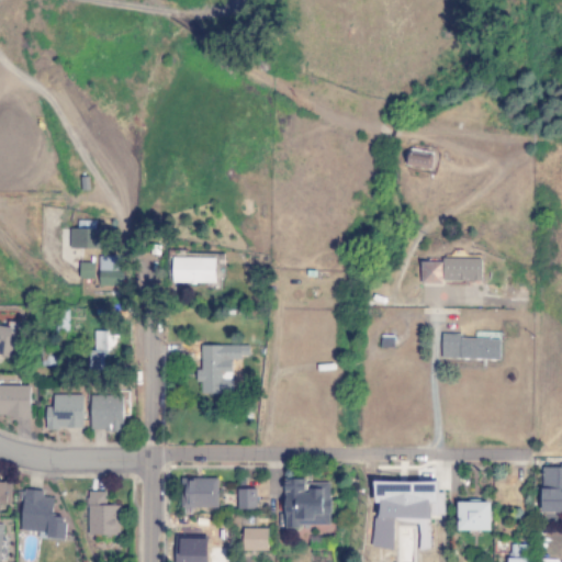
[(433,169),(434,154),(408,152),(407,167),(433,169)]
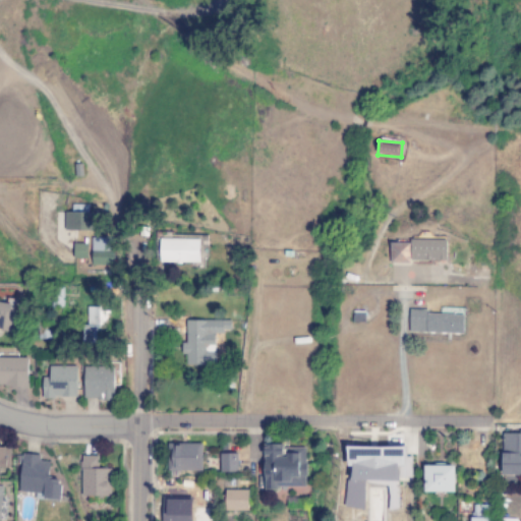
[(97,213),(90,213),(90,206),(72,206),(72,213),(65,213),(65,231),(97,231),(97,213)]
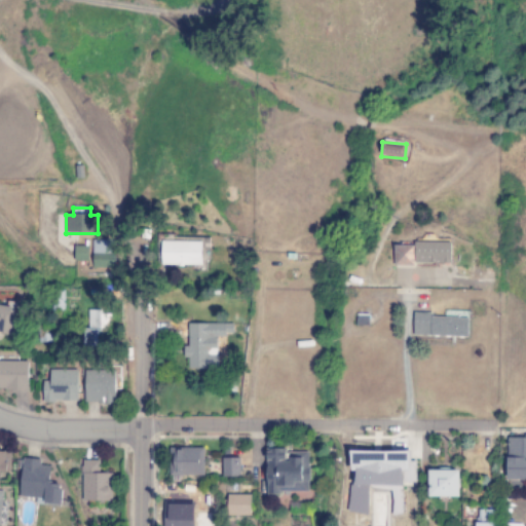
[(401,243),(400,262),(457,263),(458,238),(420,238),(420,245),(401,243)]
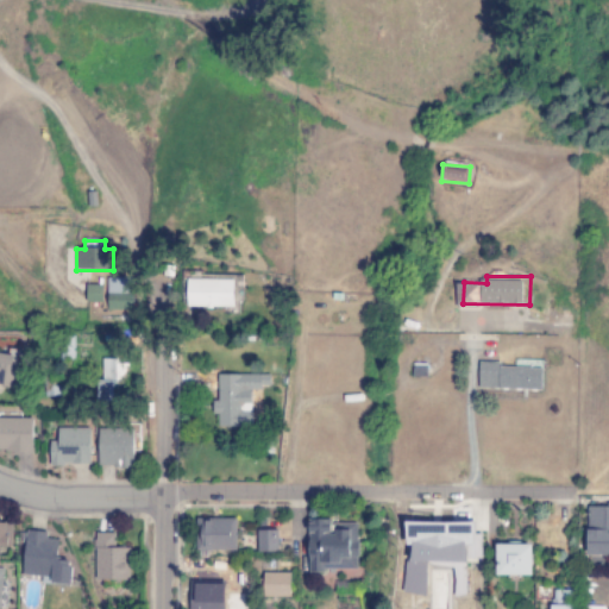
[(108,311),(135,311),(135,280),(108,278),(108,311)]
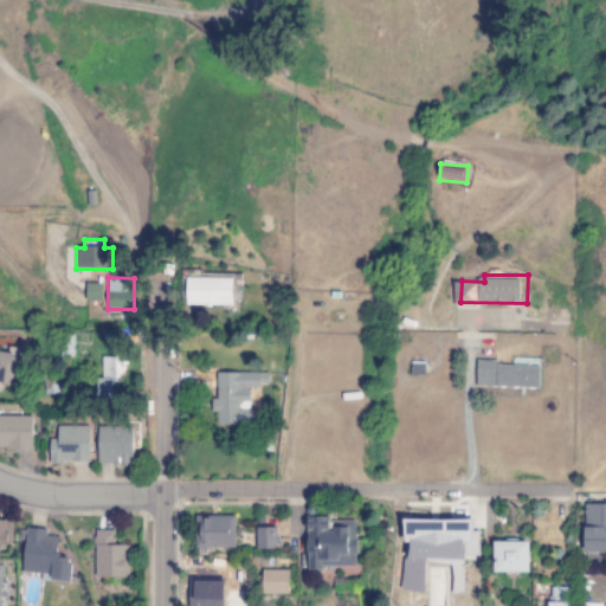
[(187,305),(234,307),(234,279),(187,278),(187,305)]
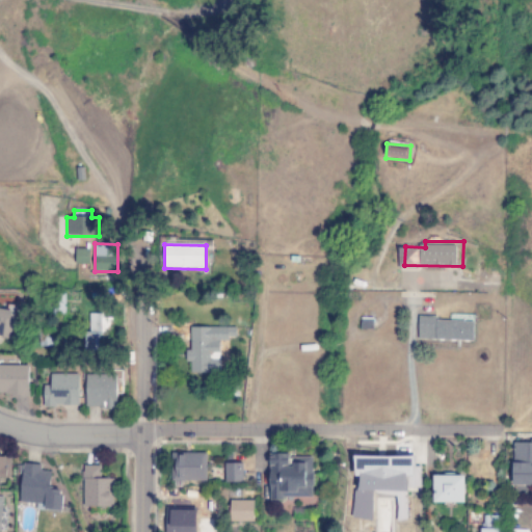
[(76,264),(90,264),(89,249),(76,249),(76,264)]
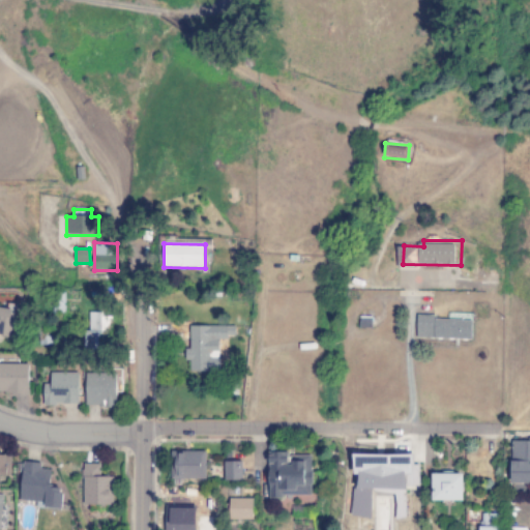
[(0,308),(0,322),(0,337),(15,339),(16,304),(8,304),(8,308),(0,308)]
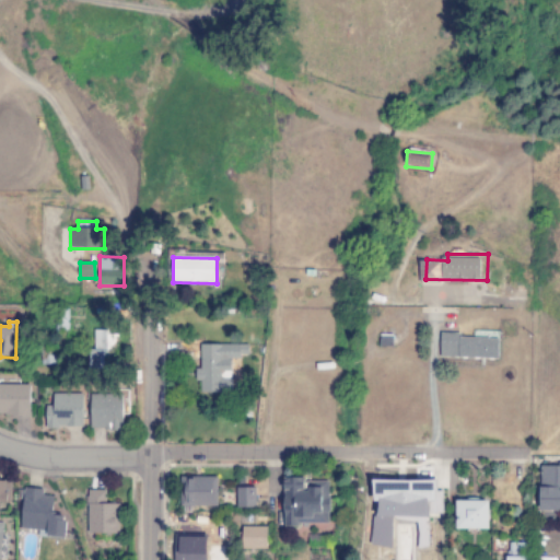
[(443,333),(500,335),(499,357),(442,354),(443,333)]
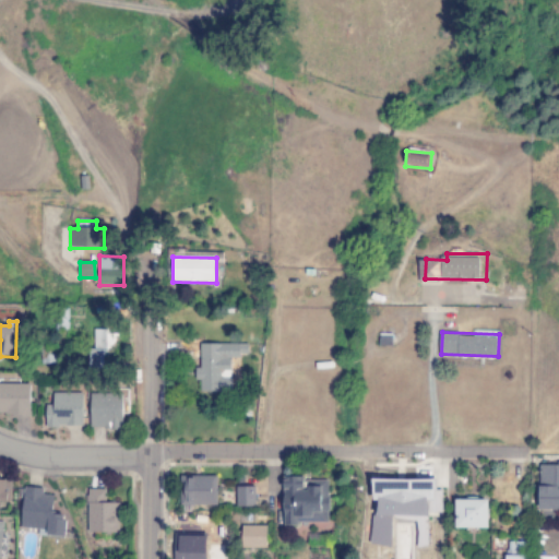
[(200,345),(201,369),(195,369),(197,381),(201,381),(201,393),(232,392),(232,357),(248,356),(248,344),(200,345)]
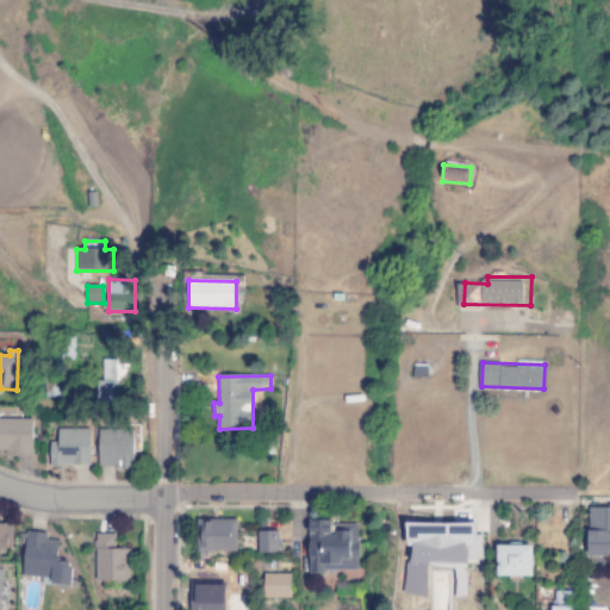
[(33,419),(0,419),(0,444),(0,454),(33,455),(33,419)]
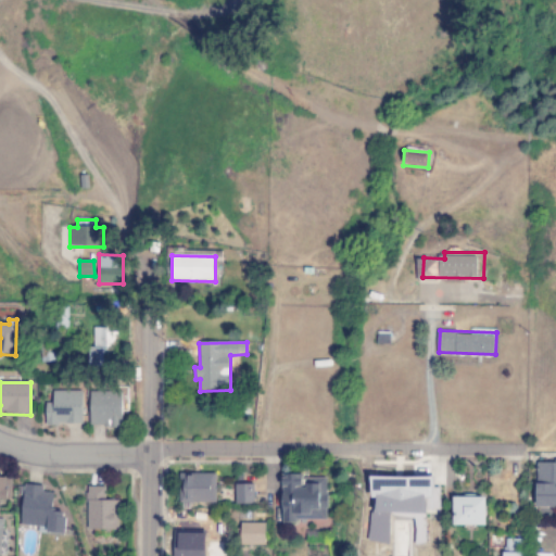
[(47,425),(83,425),(83,391),(53,391),(53,403),(46,403),(47,425)]
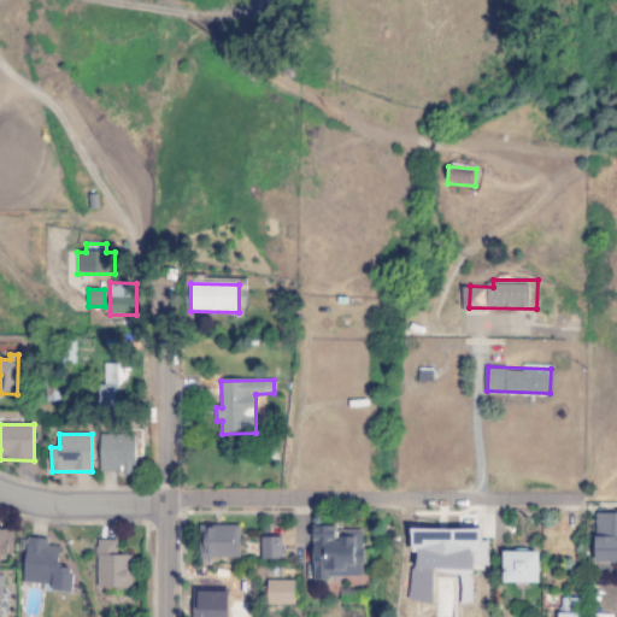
[(135,474),(136,435),(101,434),(99,472),(135,474)]
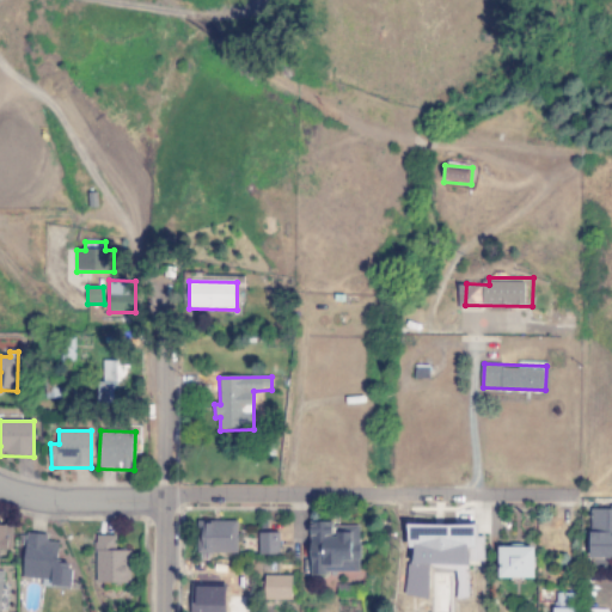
[(611,508),(591,508),(591,558),(611,557),(611,508)]
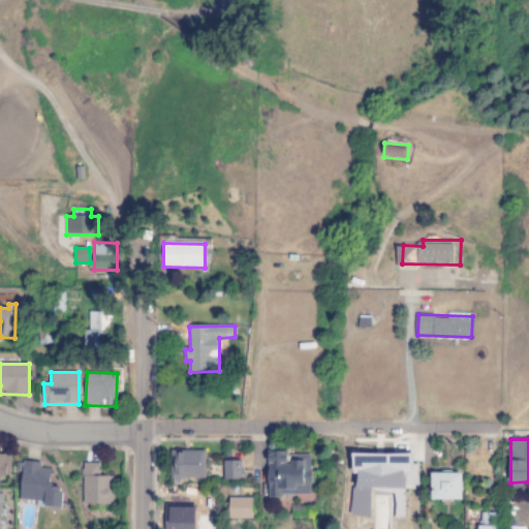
[(206,478),(206,450),(170,450),(170,478),(206,478)]
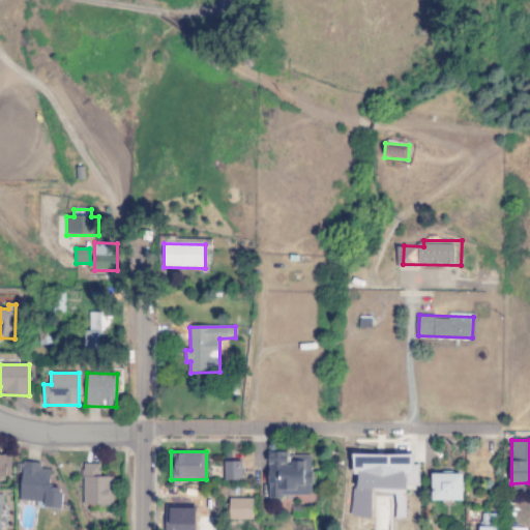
[(312,455),(292,455),(292,465),(288,465),(288,452),(269,452),(269,497),(312,497),(312,455)]
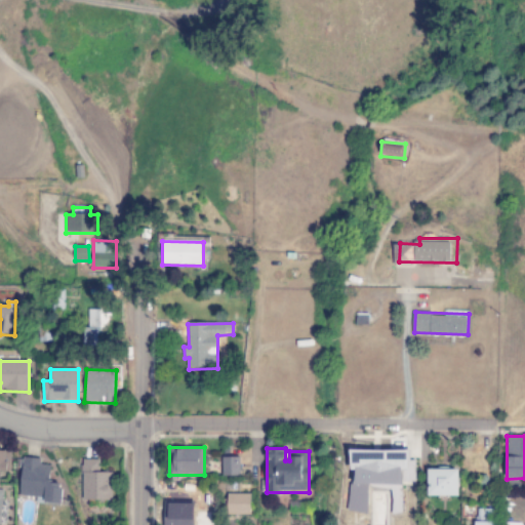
[(0,473),(10,473),(11,451),(0,450),(0,473)]
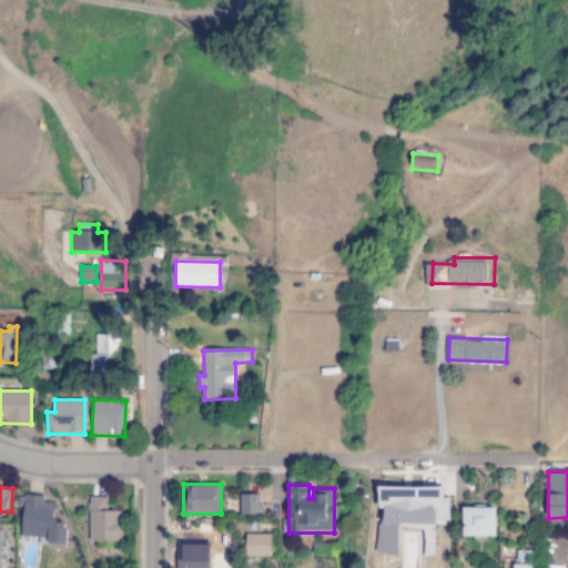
[(398,528),(425,528),(424,556),(435,556),(435,521),(449,521),(450,498),(442,498),(442,488),(379,487),(378,509),(384,509),(384,523),(377,523),(377,555),(398,555),(398,528)]
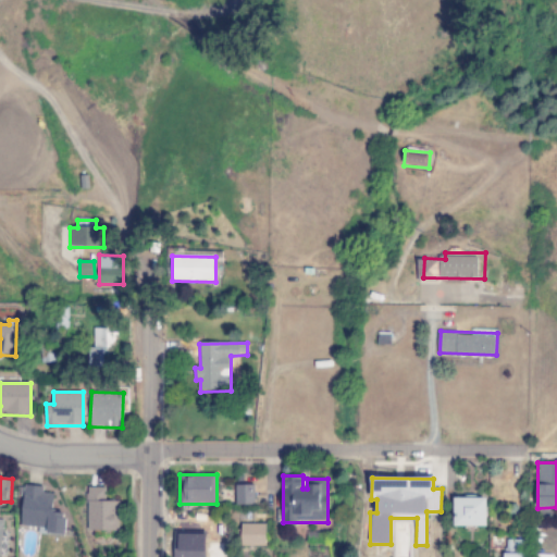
[(21,527),(48,529),(48,534),(64,536),(66,512),(52,511),(53,494),(42,493),(44,487),(24,485),(21,527)]
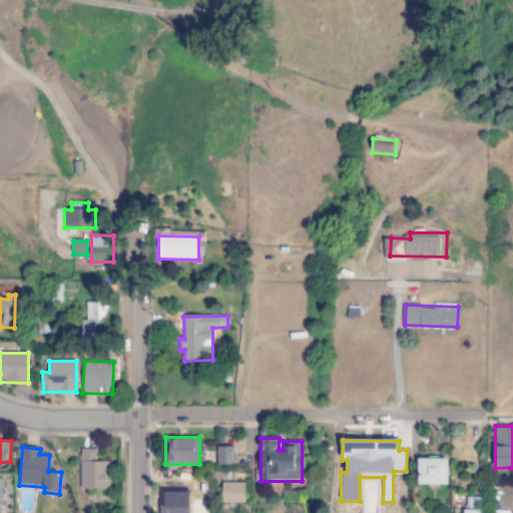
[(217,466),(234,465),(234,447),(217,447),(217,466)]
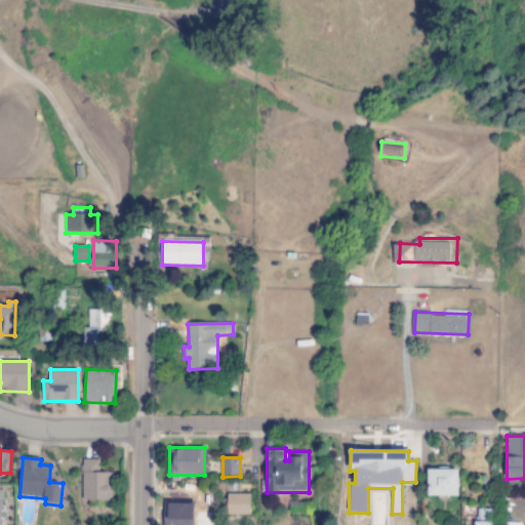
[(83,500),(113,500),(113,473),(99,473),(99,459),(82,459),(83,500)]
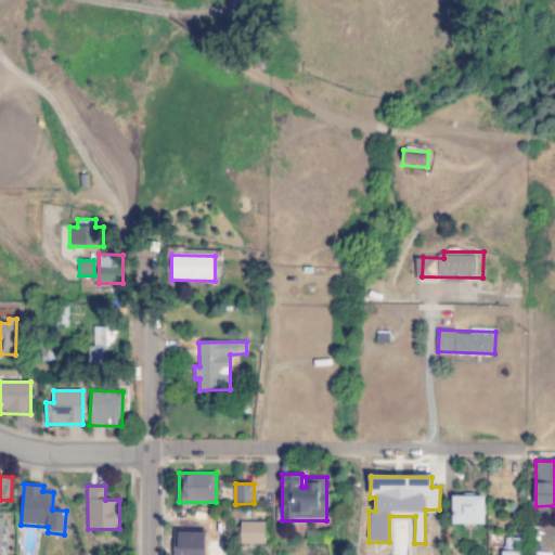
[(453,497),(452,525),(485,526),(485,498),(453,497)]
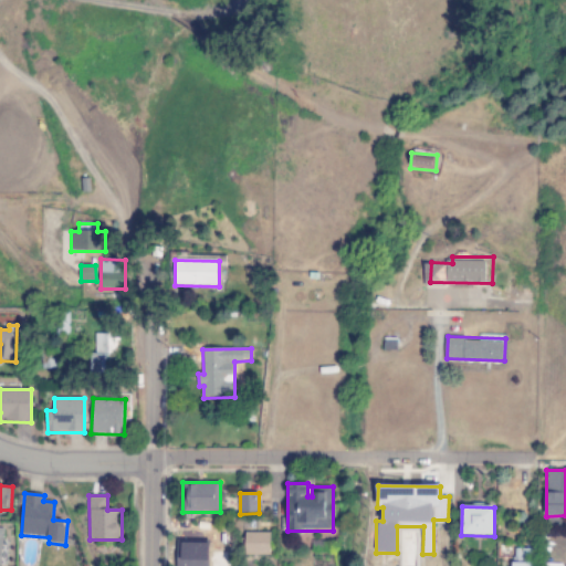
[(270,533),(245,533),(245,555),(270,555),(270,533)]
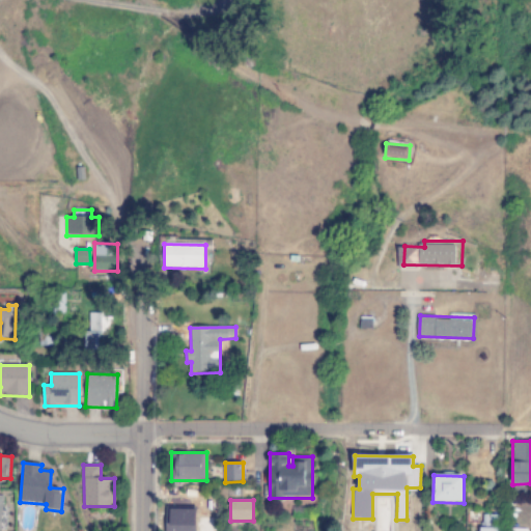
[(480,530),(499,530),(500,515),(481,514),(480,530)]
